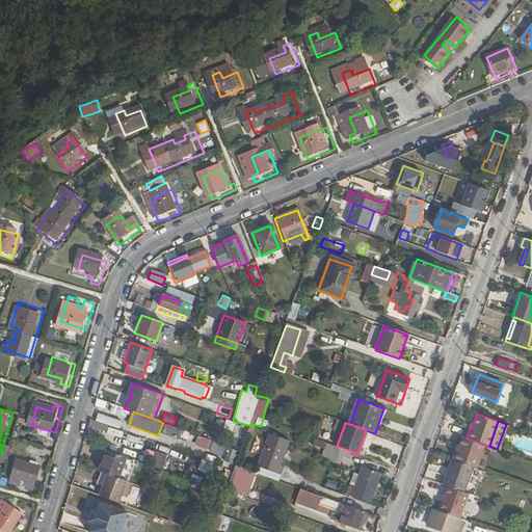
[(181,439),(183,429),(164,425),(162,434),(181,439)]
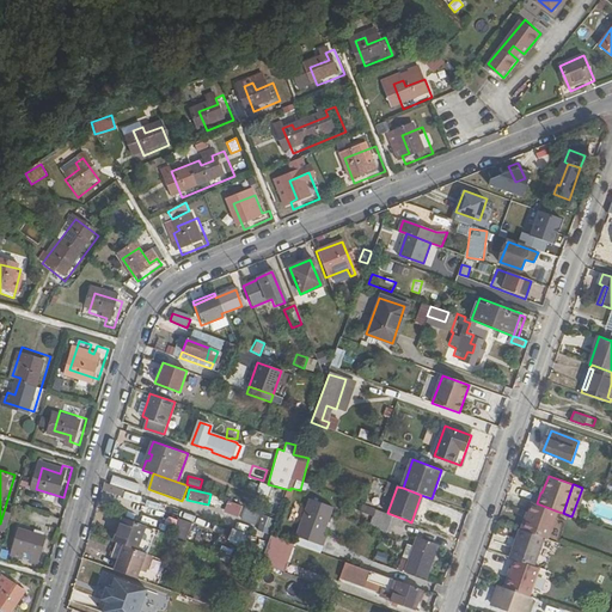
[(123,499),(138,503),(140,496),(124,493),(123,499)]
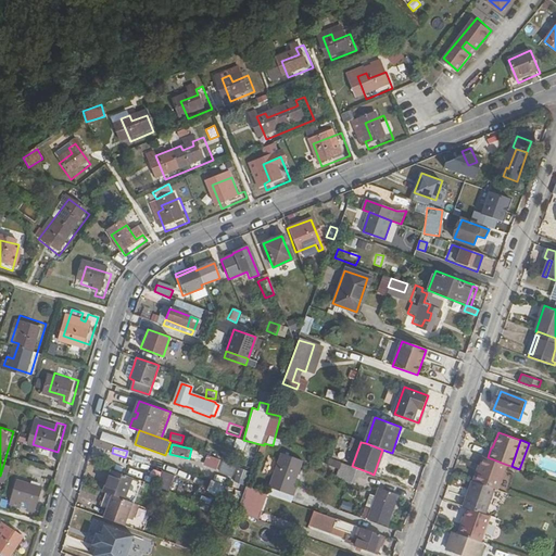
[(244,455),(237,452),(235,458),(242,462),(244,455)]
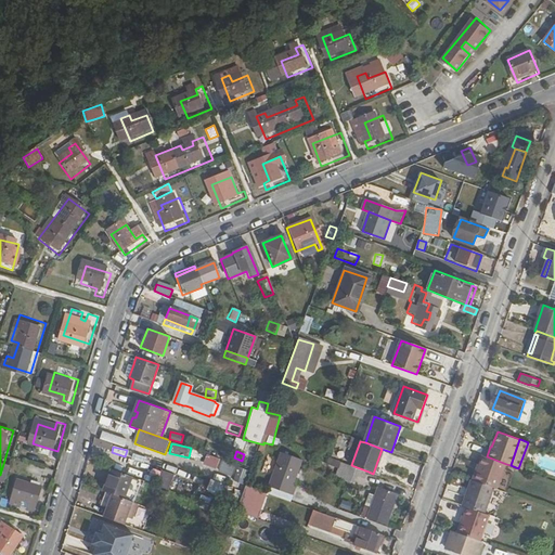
[(294,483),(302,459),(280,451),(268,486),(293,494),(297,486),(294,483)]
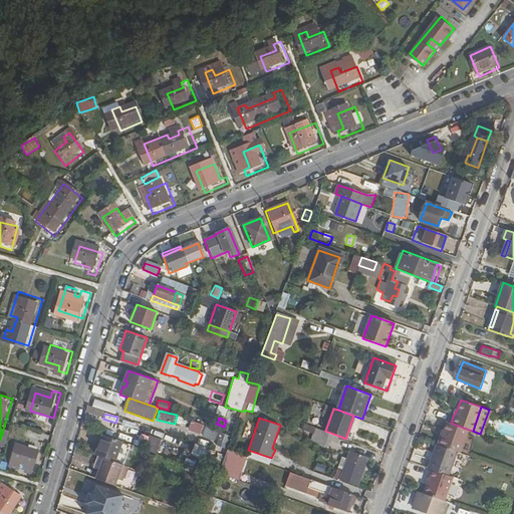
[(191,421),(188,430),(201,435),(204,425),(191,421)]
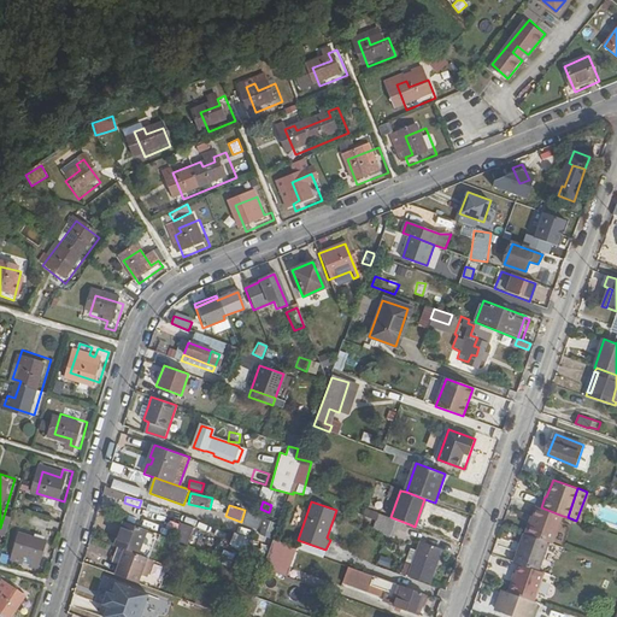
[(539,507),(529,535),(551,542),(553,544),(563,516),(541,507),(539,507)]
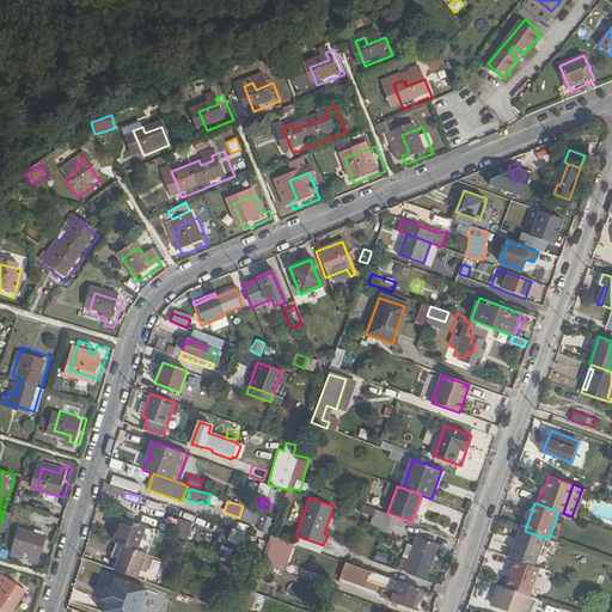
[(372,516),(374,509),(363,506),(361,513),(372,516)]
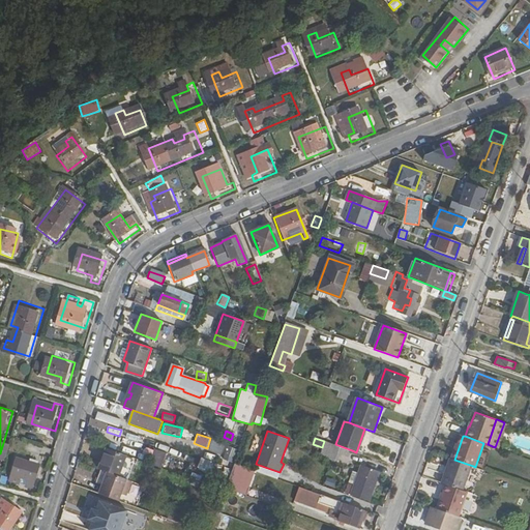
[(209,452),(223,453),(224,441),(210,440),(209,452)]
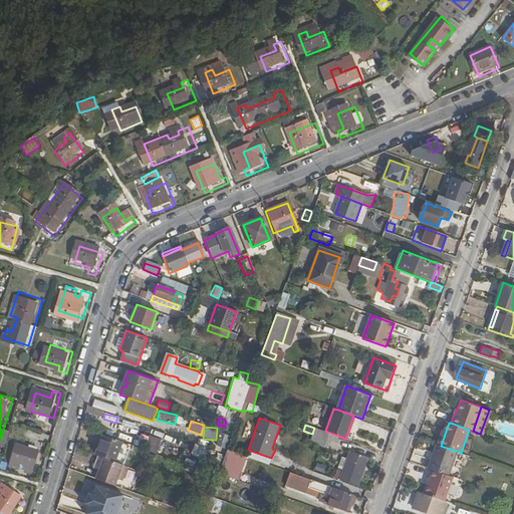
[(312,442),(322,446),(325,447),(328,440),(338,443),(341,437),(325,431),(317,429),(312,442)]
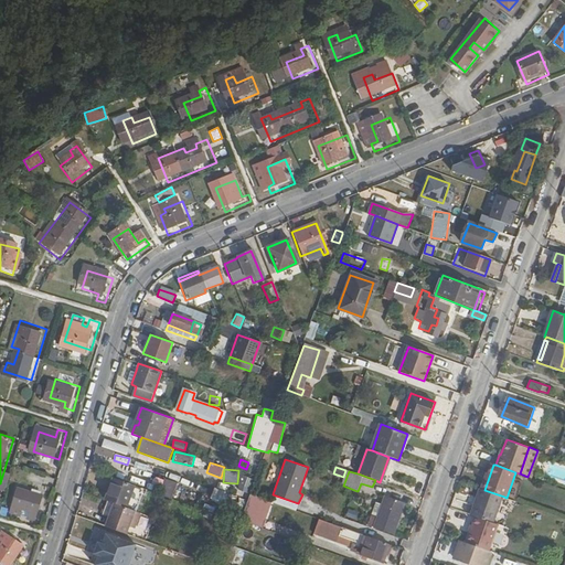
[(106,501),(123,507),(130,484),(113,478),(105,501),(106,501)]
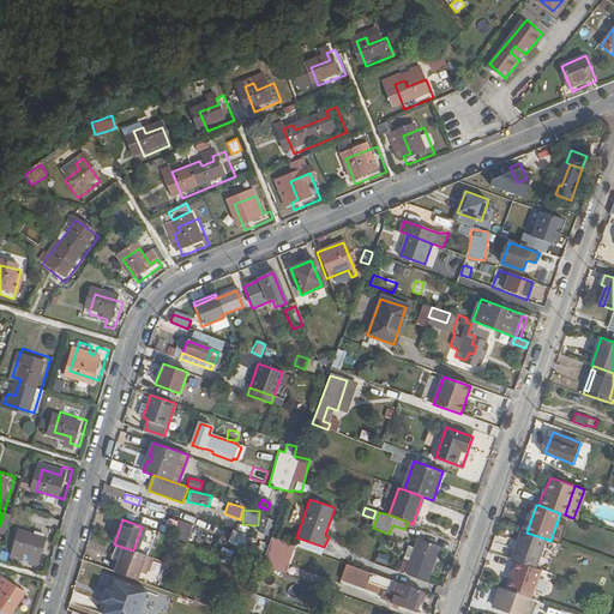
[(186,540),(191,525),(180,522),(175,536),(186,540)]
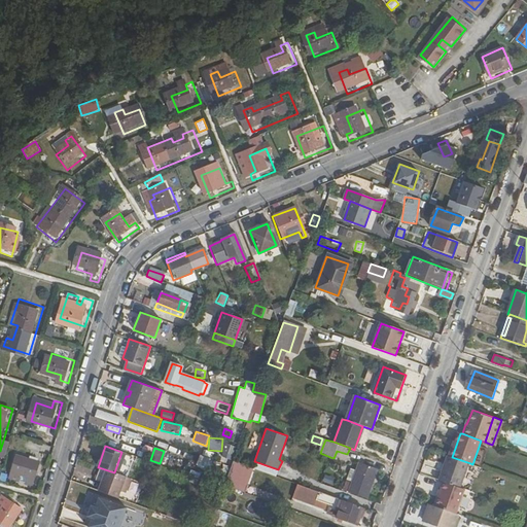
[(114,472),(126,477),(133,455),(121,452),(114,472)]
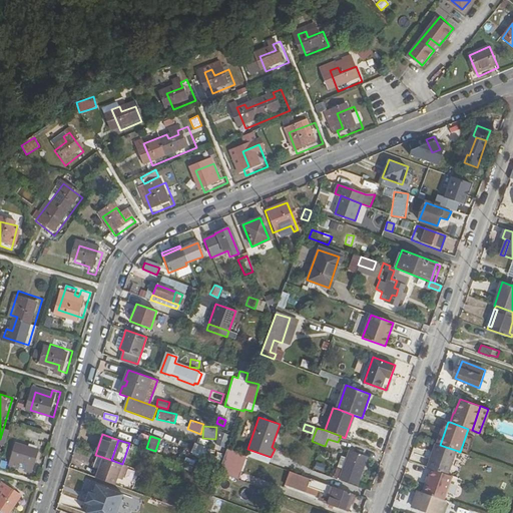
[(43,449),(20,443),(15,459),(30,463),(28,470),(36,472),(43,449)]
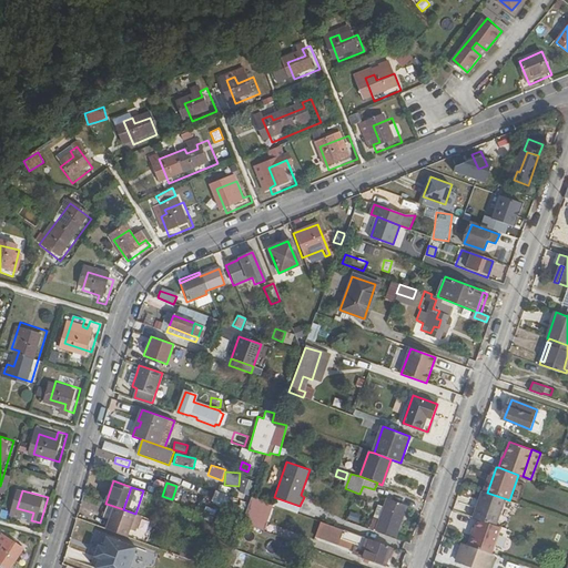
[(211,503),(227,508),(231,497),(214,492),(211,503)]
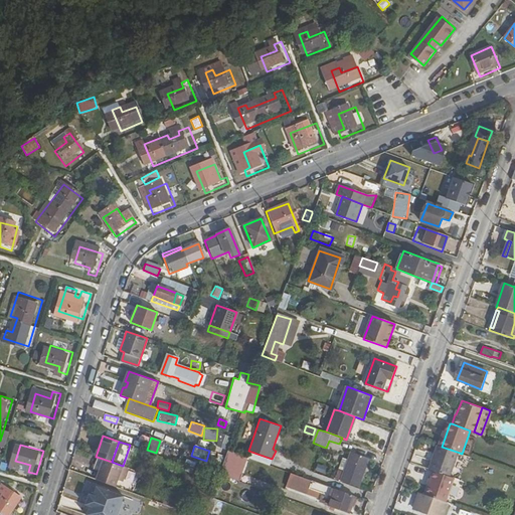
[(431,469),(435,471),(452,477),(460,453),(442,447),(440,446),(437,453),(431,469)]
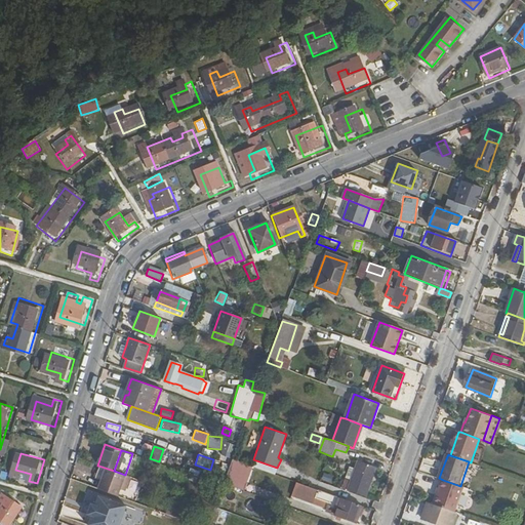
[(223,482),(243,490),(252,468),(232,459),(223,482)]
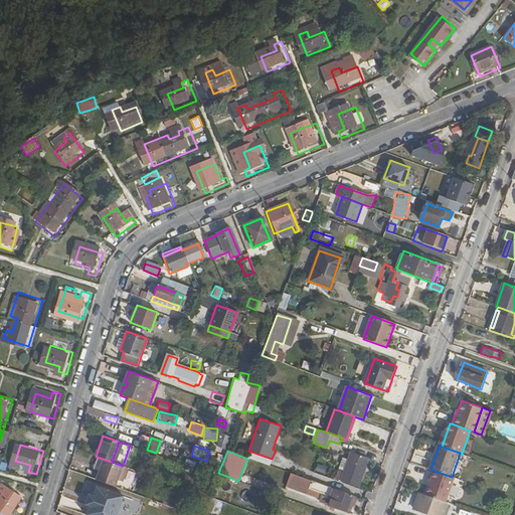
[(434,452),(427,468),(431,469),(437,453),(434,452)]
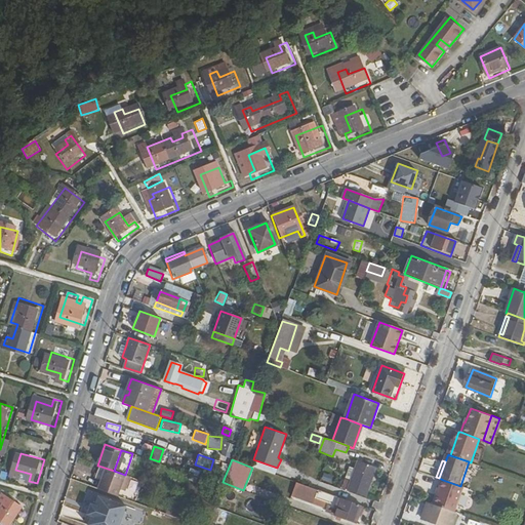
[(356,472),(354,479),(350,490),(366,497),(377,469),(360,461),(356,472)]
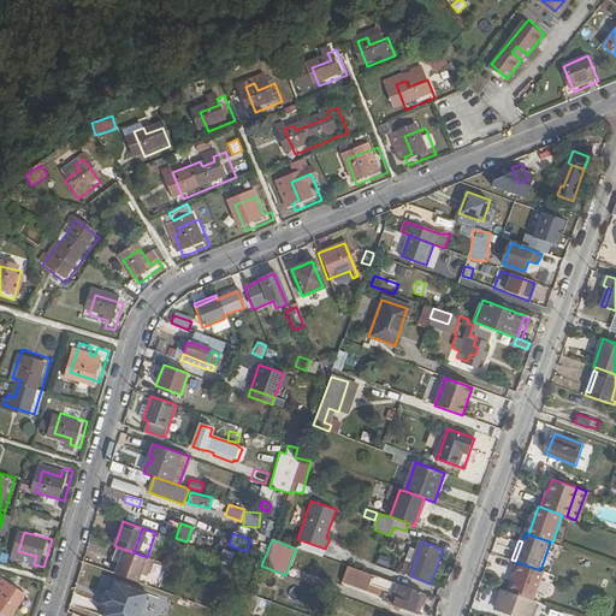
[(134,552),(116,546),(111,561),(118,563),(114,573),(138,581),(141,573),(147,575),(152,560),(147,557),(134,552)]
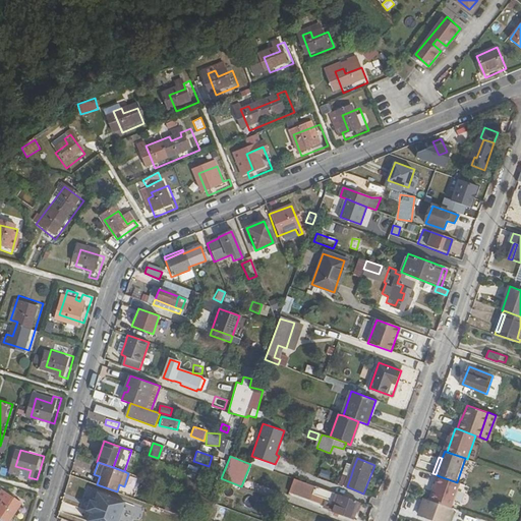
[(327,479),(329,472),(321,469),(319,476),(327,479)]
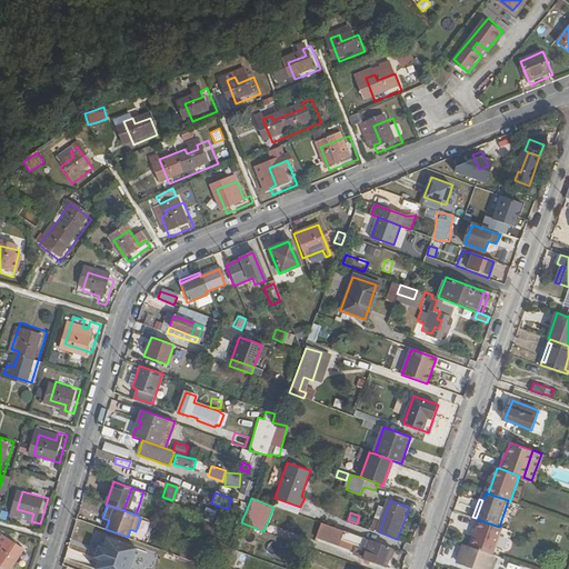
[(480,520),(471,546),(493,555),(503,528),(499,527),(480,520)]
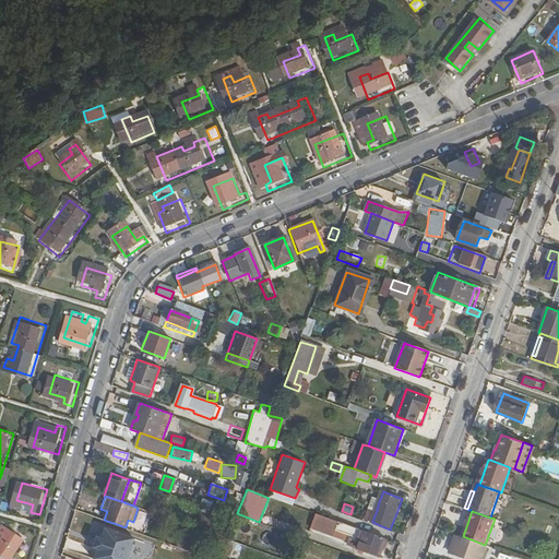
[(346,548),(353,525),(313,515),(307,537),(346,548)]
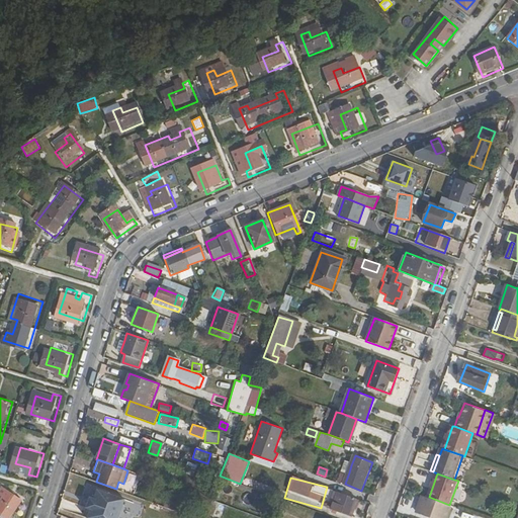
[(326,498),(336,501),(339,492),(329,488),(326,498)]
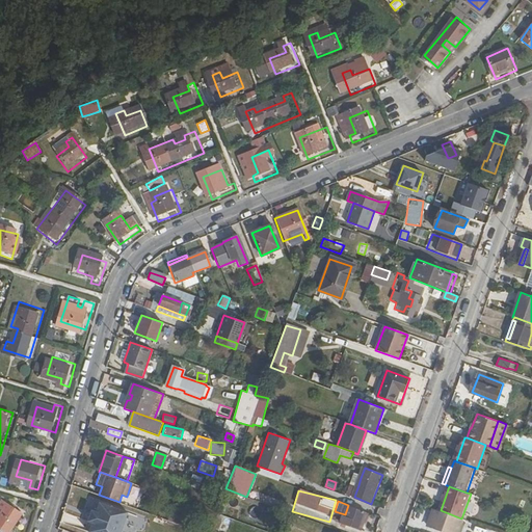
[(9,502),(0,515),(0,526),(8,531),(18,531),(30,515),(9,502)]
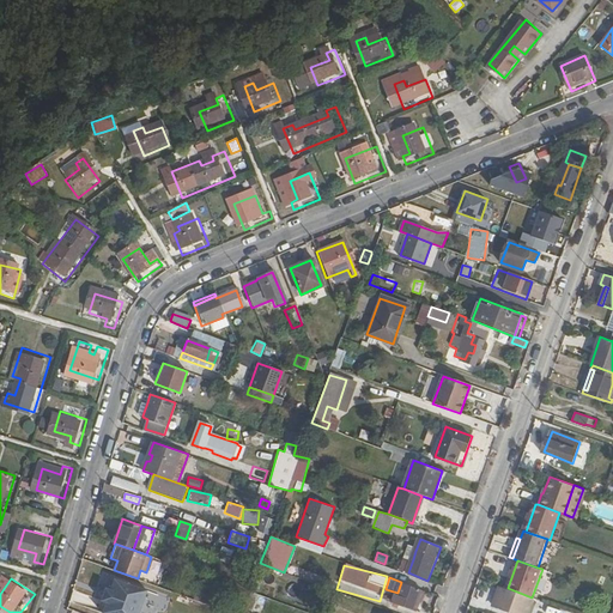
[(108,602),(104,612),(103,612),(139,612),(149,590),(116,578),(111,590),(107,588),(103,600),(108,602)]
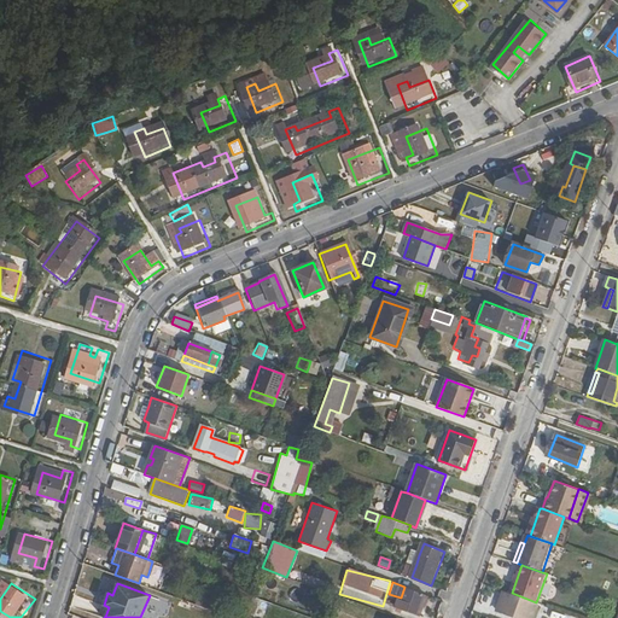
[(420,614),(427,595),(404,587),(401,598),(398,606),(420,614)]
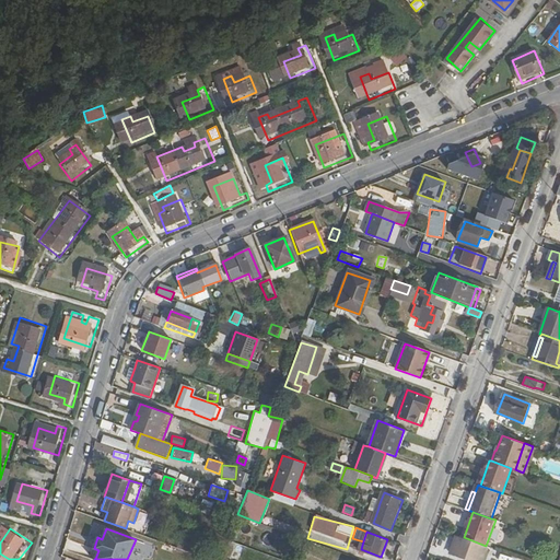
[(464,537),(459,536),(453,555),(468,559),(483,559),(489,547),(486,546),(464,537)]
